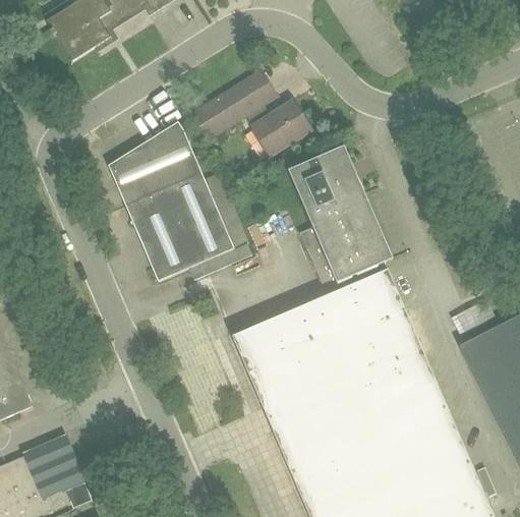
[(75,0),(46,18),(52,27),(50,29),(53,34),(55,33),(72,59),(110,35),(105,26),(142,3),(149,13),(170,0),(75,0)]
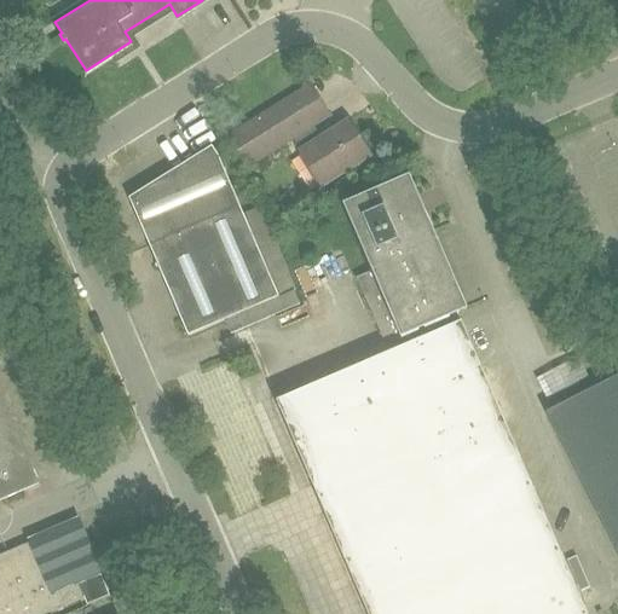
[(513,0),(526,21),(558,0),(561,0),(564,5),(571,0),(513,0)]
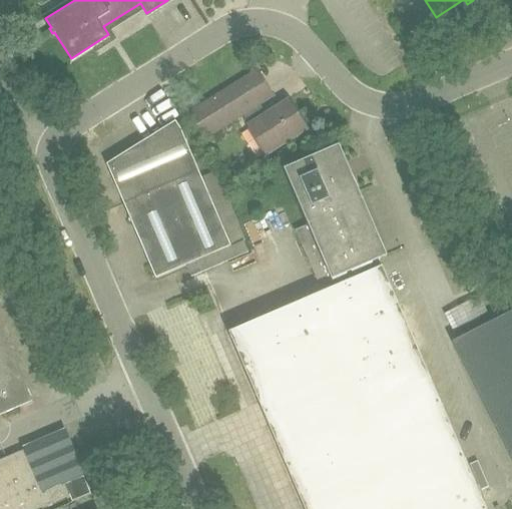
[(410,12),(401,17),(409,29),(417,24),(410,12)]
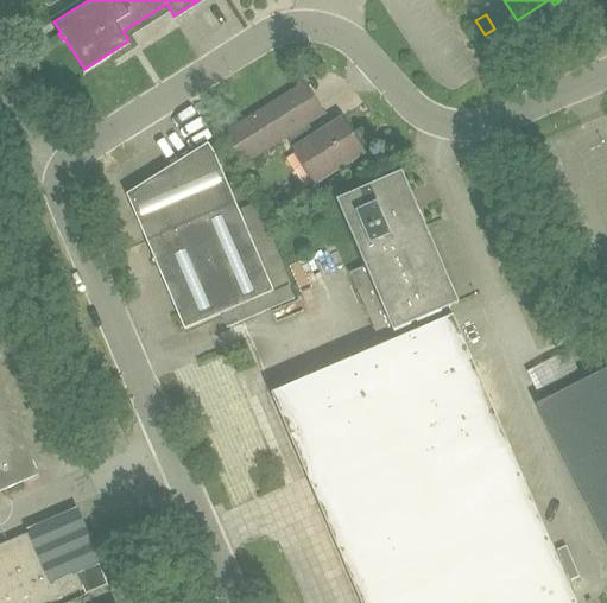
[(303,80),(223,129),(242,160),(286,132),(316,178),(361,150),(341,116),(315,133),(307,120),(322,109),(303,80)]
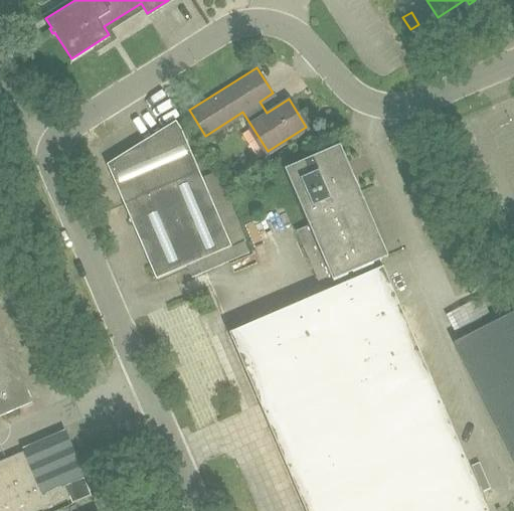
[(176,119),(107,162),(156,277),(231,243),(181,127),(176,119)]
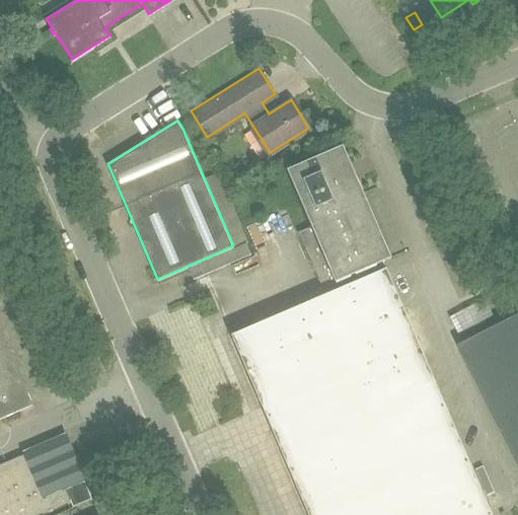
[(352,176),(346,162),(343,163),(337,150),(288,170),(311,224),(298,230),(322,285),(383,259),(348,177),(352,176)]
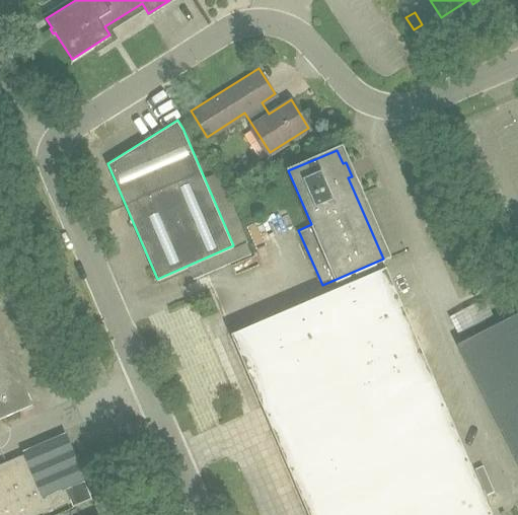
[(231,334),(308,514),(493,514),(386,267),(231,334)]
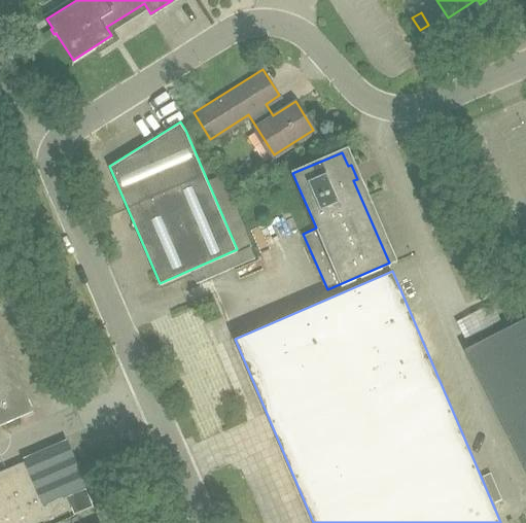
[(525,469),(525,316),(464,348),(525,469)]
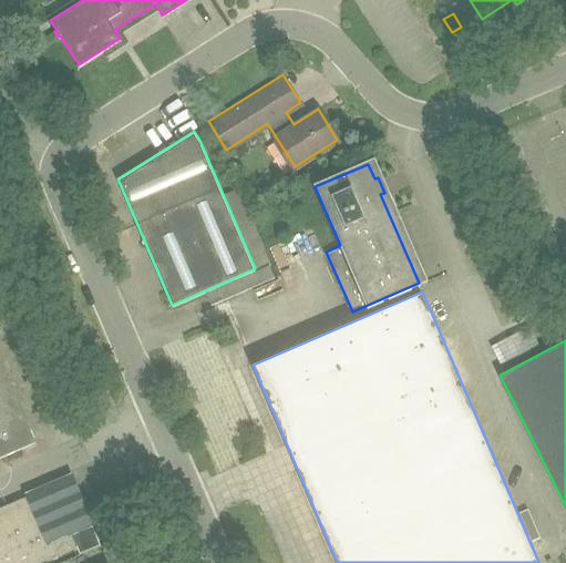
[(0,454),(35,440),(0,357),(0,454)]
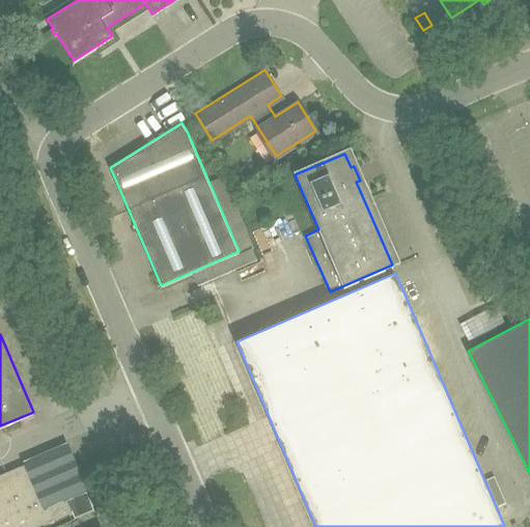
[(0,526),(28,526),(71,509),(65,495),(84,487),(85,489),(86,489),(66,442),(65,442),(66,444),(25,463),(27,466),(18,470),(16,466),(0,473),(0,526)]
